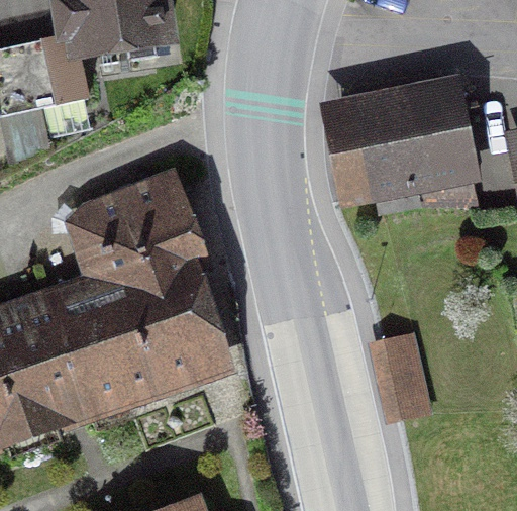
[(47,0),(55,37),(42,39),(55,104),(55,107),(90,100),(83,66),(181,47),(171,0),(47,0)]
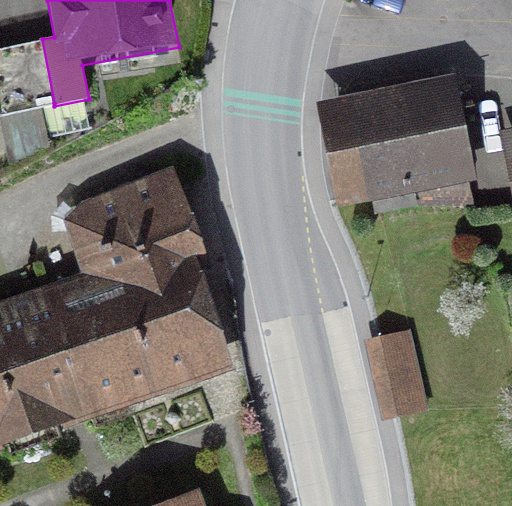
[(0,113),(54,103),(42,39),(0,47),(0,113)]
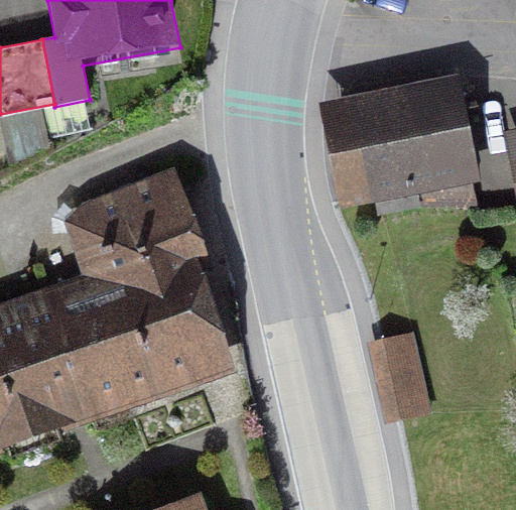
[(460,74),(349,95),(370,204),(375,203),(378,215),(420,207),(418,195),(481,182),(460,74)]
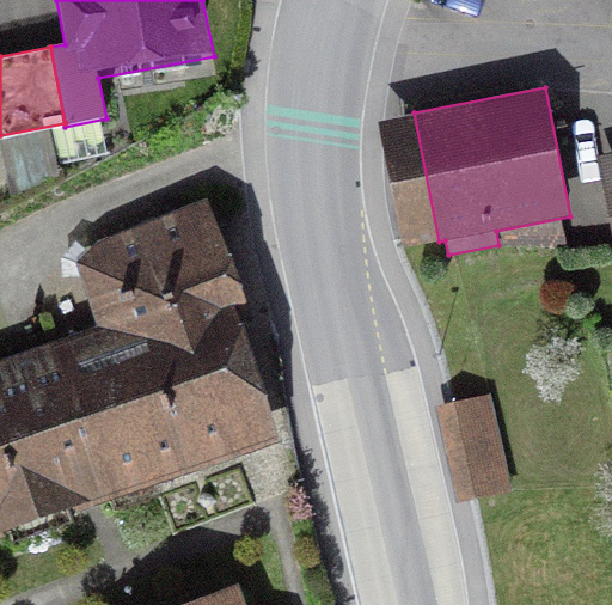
[(378,120),(403,249),(439,242),(414,112),(378,120)]
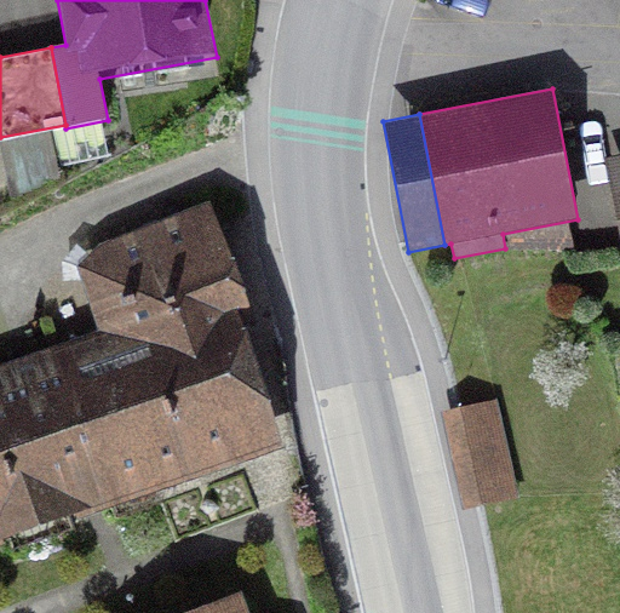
[(619,153),(607,155),(619,227),(619,153)]
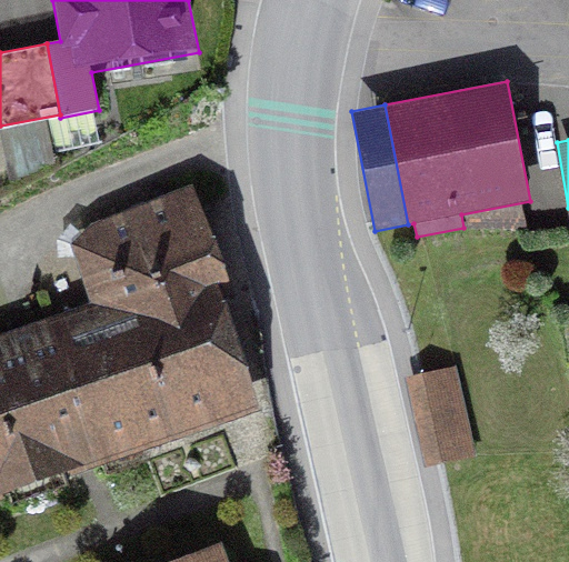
[(47,319),(97,468),(262,413),(222,301),(235,297),(193,182),(90,222),(70,242),(91,303),(47,319)]
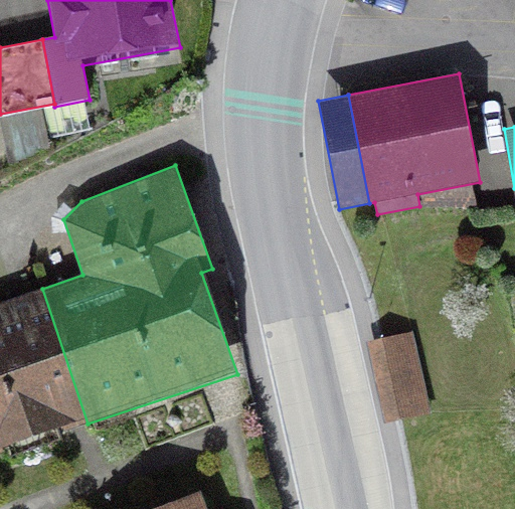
[(0,453),(88,423),(42,289),(0,303),(0,453)]
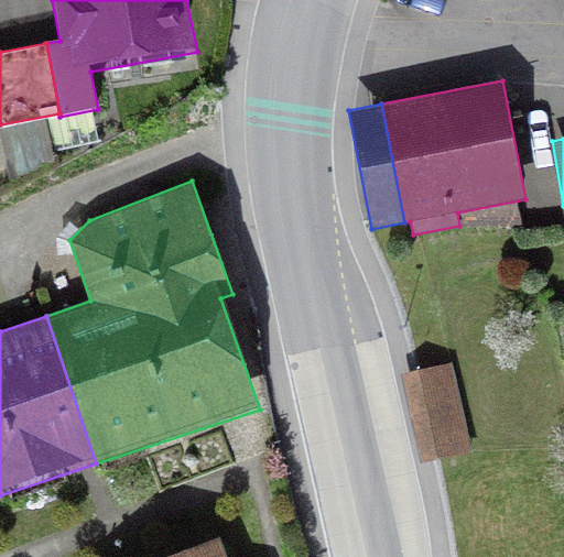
[(401,371),(422,460),(473,449),(452,359),(401,371)]
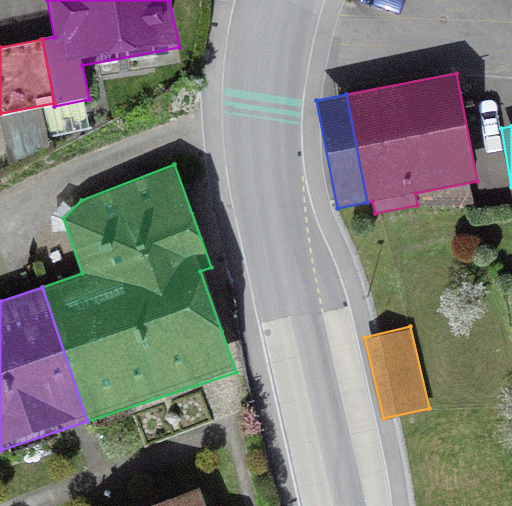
[(205,505),(200,491),(159,505),(205,505)]
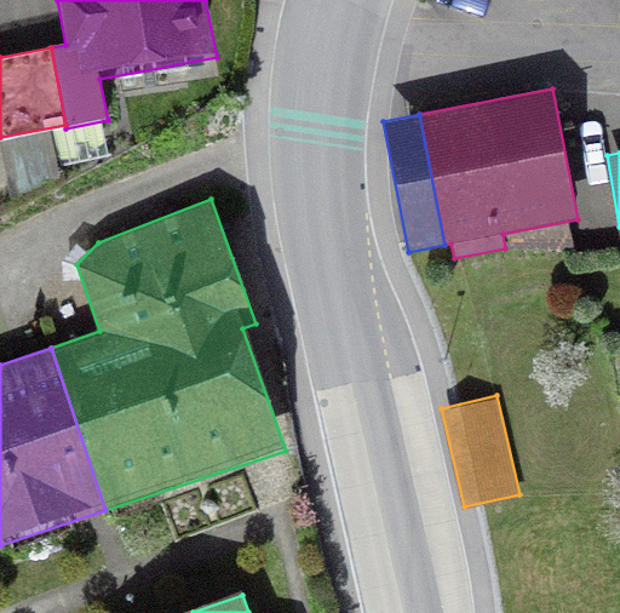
All buildings are outlined.
